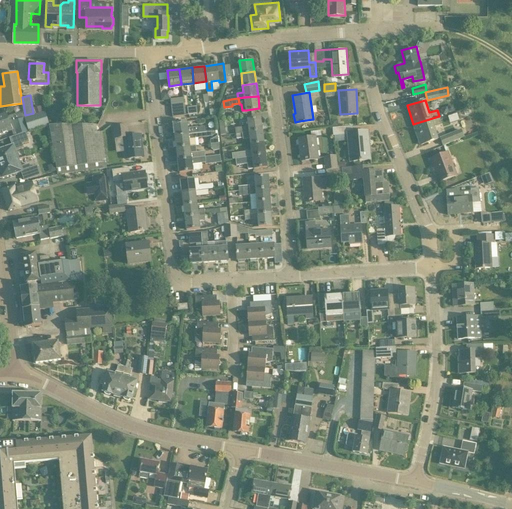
[(197,112),(196,104),(187,105),(188,113),(197,112)]
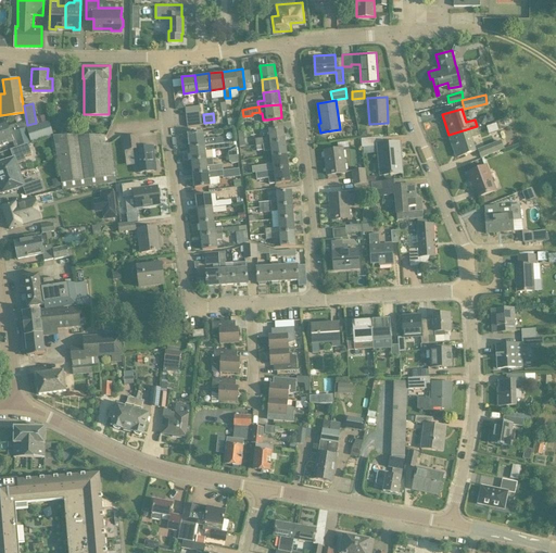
[(201,116),(186,118),(187,125),(201,123),(201,116)]
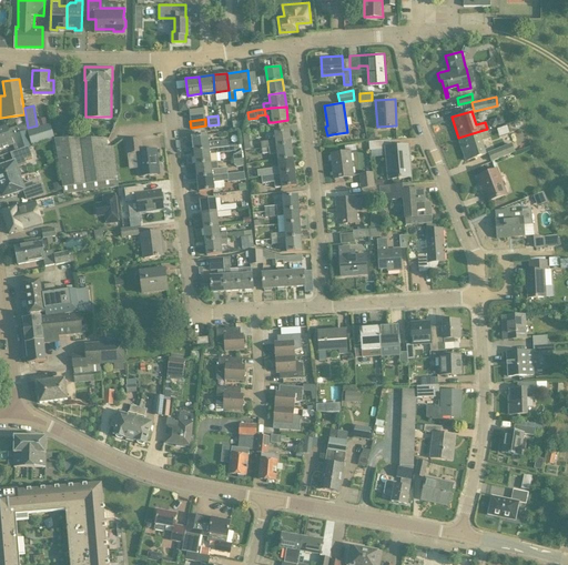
[(7,122),(0,124),(0,134),(10,131),(11,134),(26,130),(27,129),(24,121),(8,127),(7,122)]
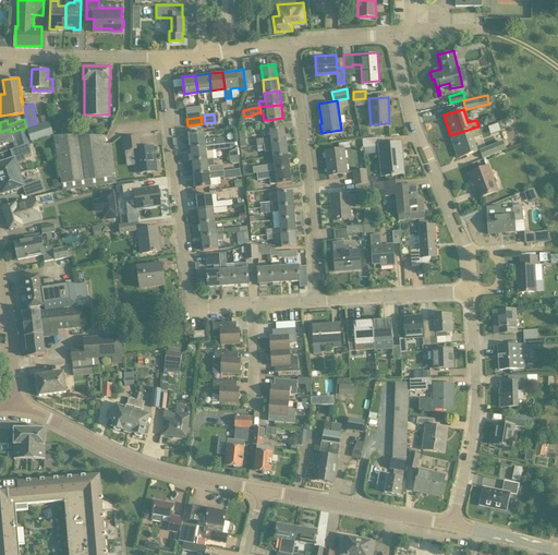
[(32,141),(53,134),(49,120),(26,127),(32,141)]
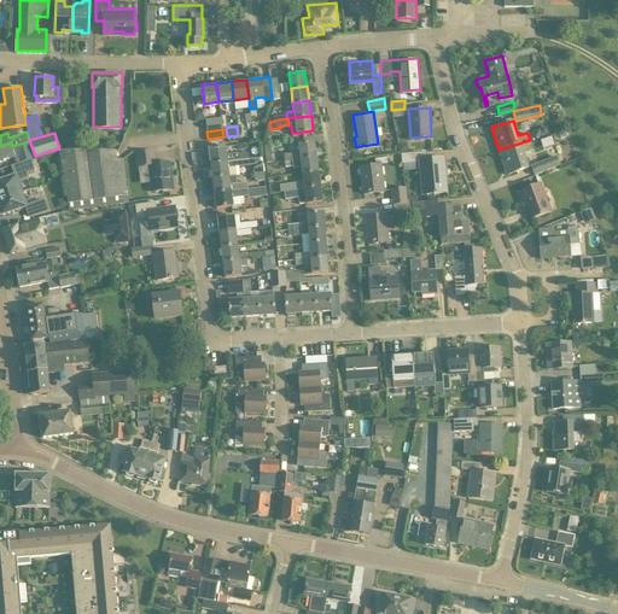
[(301,157),(316,156),(315,140),(299,142),(299,150),(301,157)]
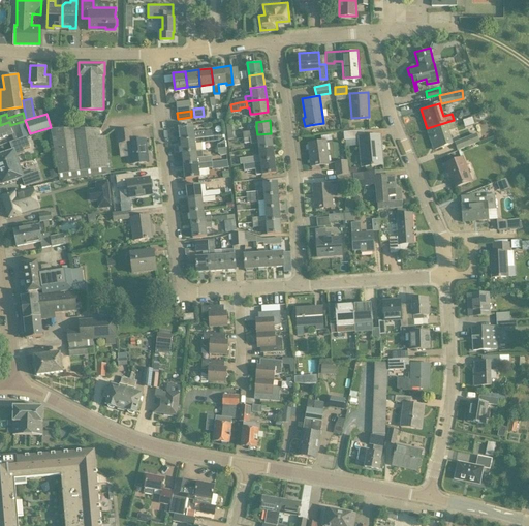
[(447,129),(456,127),(454,120),(427,128),(434,148),(452,143),(447,129)]
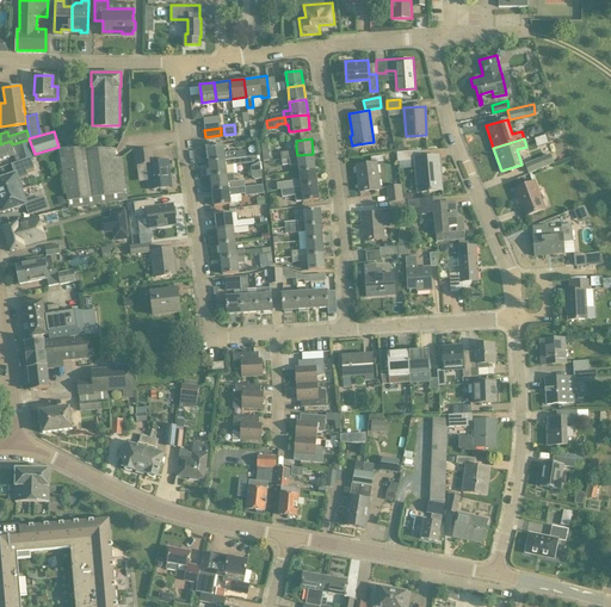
[(32,154),(28,140),(12,144),(11,141),(0,144),(0,158),(14,153),(17,160),(32,154)]
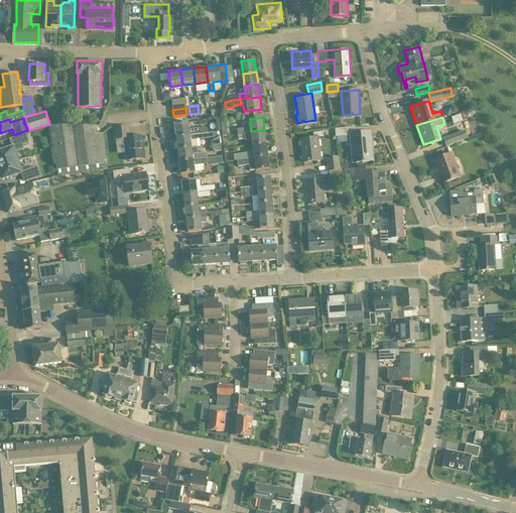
[(208,131),(207,126),(189,128),(188,121),(175,123),(176,134),(208,131)]
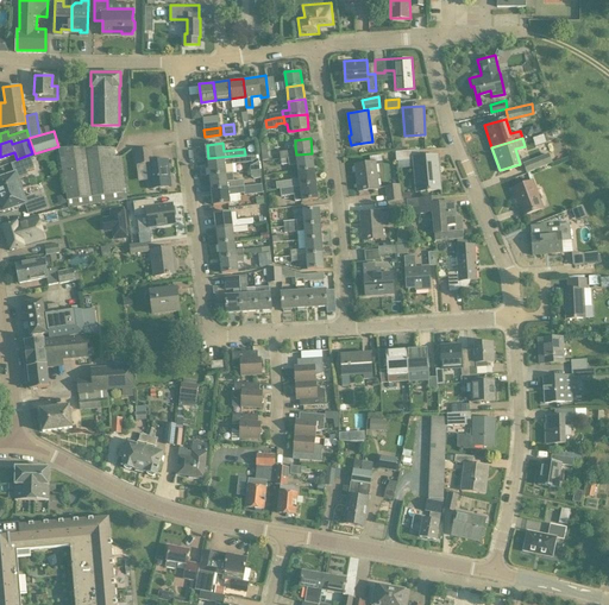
[(66,146),(58,146),(68,205),(126,197),(126,189),(121,153),(115,155),(114,146),(66,146)]
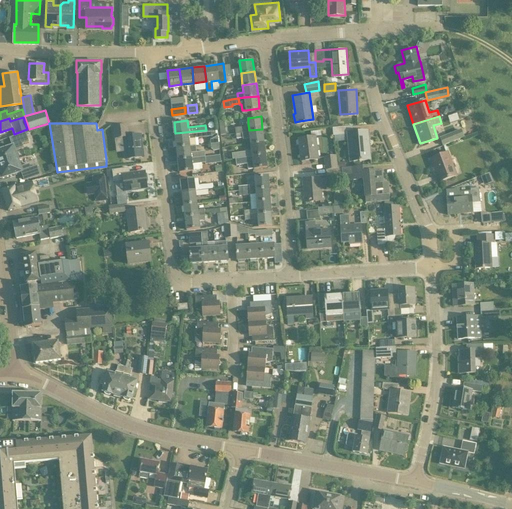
[(142,145),(141,132),(128,134),(127,123),(113,125),(114,136),(124,135),(126,156),(141,155),(140,145),(142,145)]
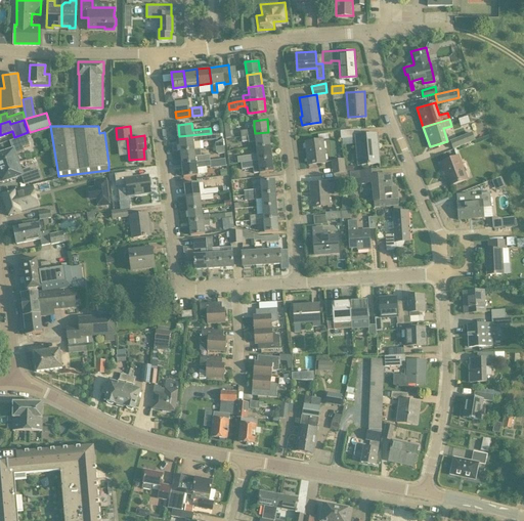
[(360,127),(340,129),(341,137),(355,135),(358,164),(379,162),(376,133),(361,134),(360,127)]
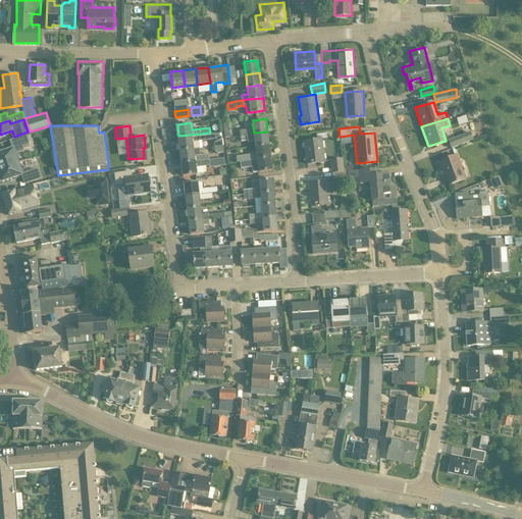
[(469,130),(448,139),(451,146),(472,138),(469,130)]
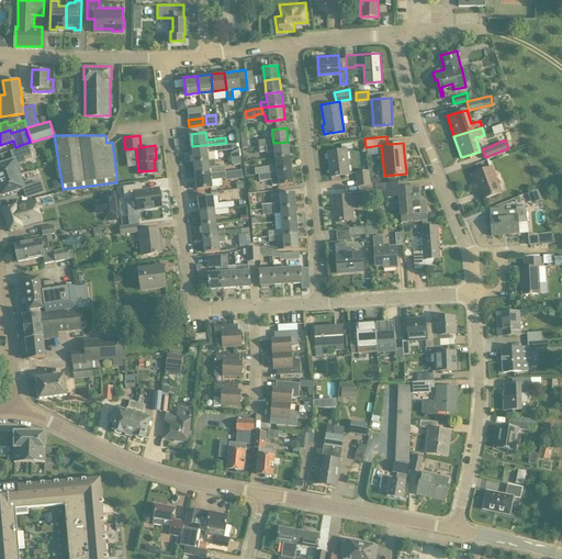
[(346,148),(352,147),(352,141),(341,142),(341,148),(327,151),(329,175),(349,172),(347,148),(346,148)]
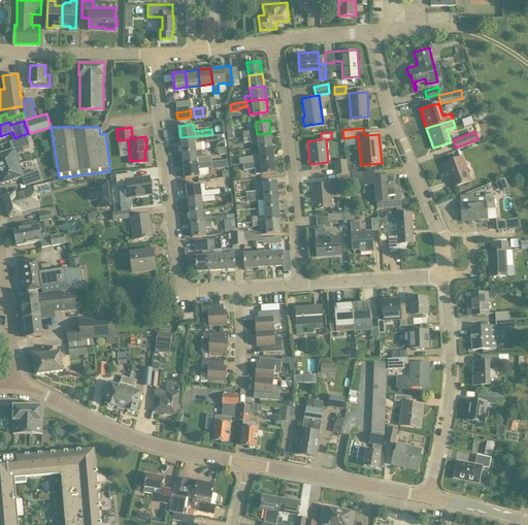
[(180,137),(182,151),(196,149),(195,141),(201,140),(218,138),(223,135),(222,133),(212,134),(180,137)]
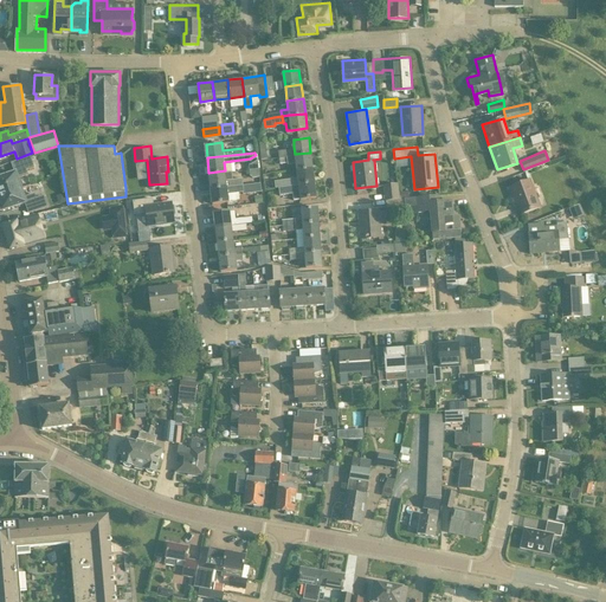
[(288,162),(296,161),(297,168),(313,167),(310,153),(295,154),(287,155),(288,161),(288,162)]
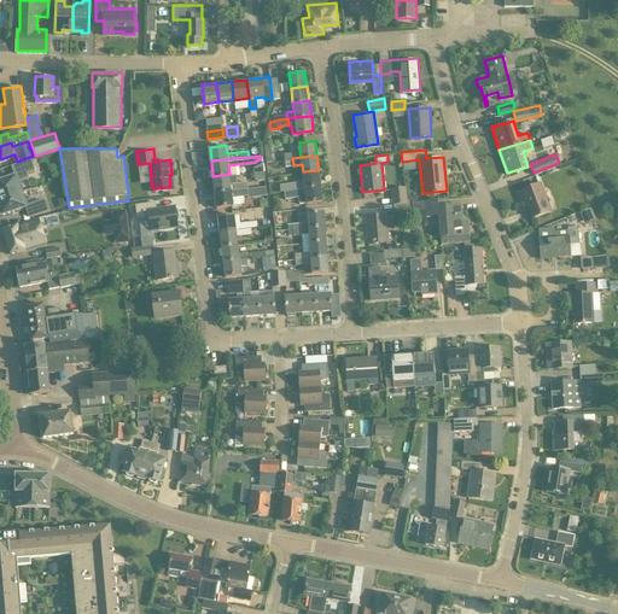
[(0,196),(21,189),(18,179),(28,175),(25,170),(34,168),(30,158),(12,164),(16,174),(0,179),(0,196)]
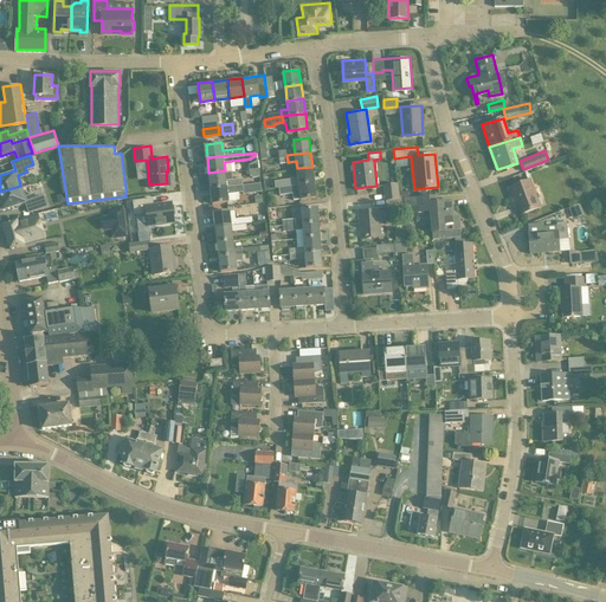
[(275,186),(278,186),(315,181),(313,167),(297,168),(298,177),(290,179),(282,180),(275,180),(275,186)]
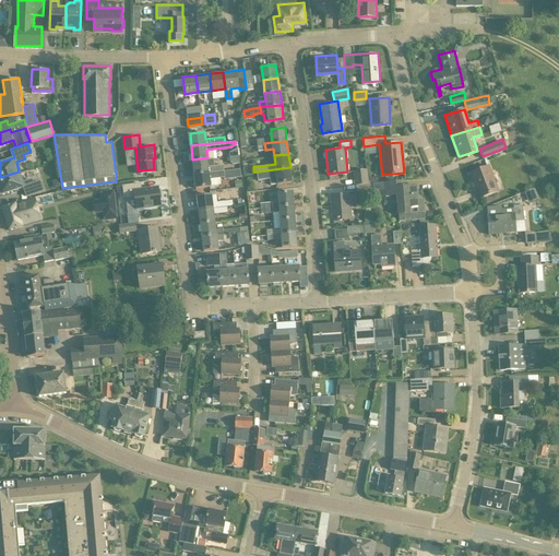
[(207,157),(192,160),(194,173),(221,170),(224,169),(223,164),(214,164),(214,157),(207,157)]
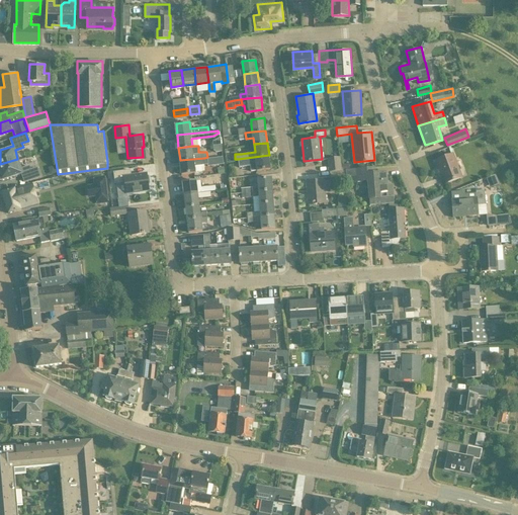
[(453,153),(436,159),(441,174),(444,173),(447,181),(461,176),(453,153)]
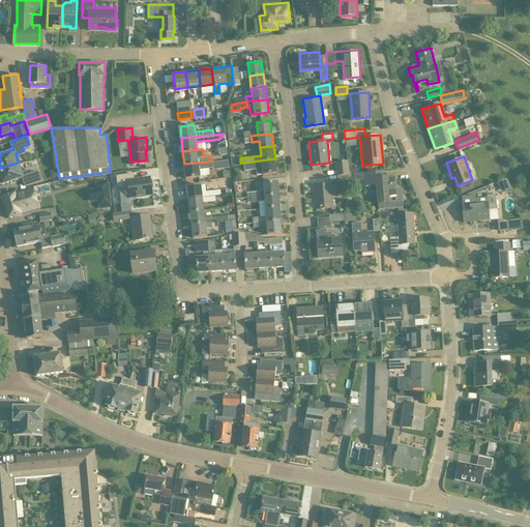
[(276,171),(275,158),(243,163),(244,169),(256,168),(257,173),(263,172),(263,173),(276,171)]
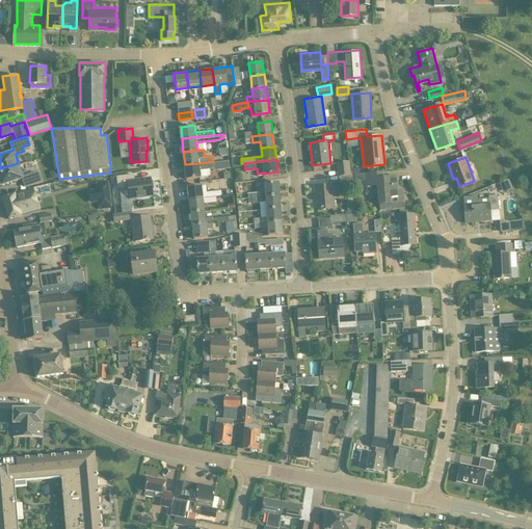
[(338,175),(351,174),(349,159),(336,161),(338,175)]
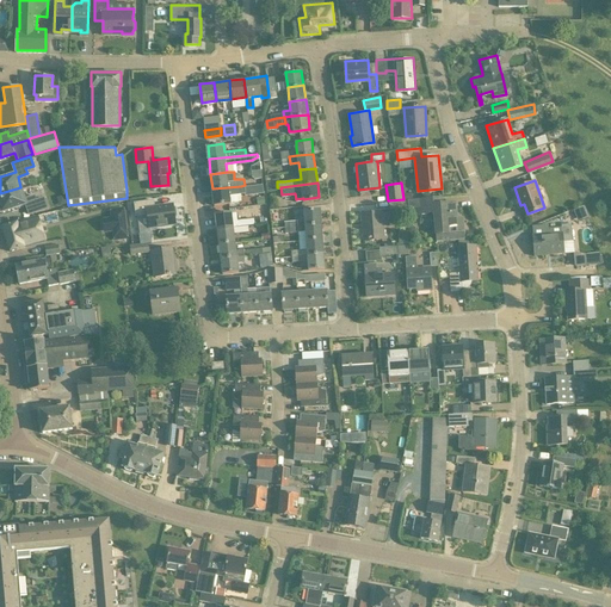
[(241,186),(213,189),(214,204),(230,202),(229,193),(245,192),(245,193),(264,192),(263,184),(245,185),(241,186)]
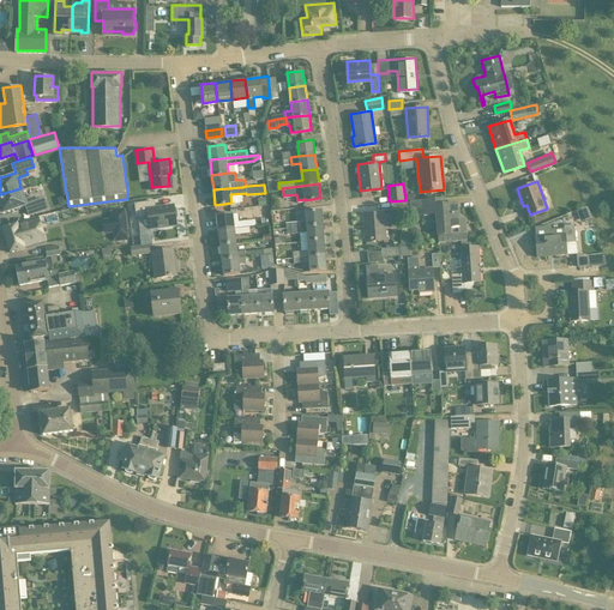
[(1,211),(25,203),(29,213),(47,206),(43,197),(36,199),(34,194),(24,198),(20,188),(0,194),(0,210),(1,211)]
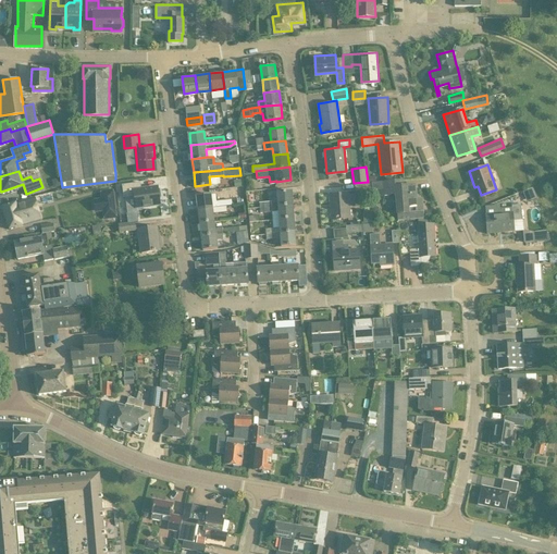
[(369,181),(369,186),(371,185),(372,188),(379,187),(380,195),(395,194),(398,219),(423,217),(422,197),(416,198),(415,184),(404,184),(404,179),(371,181),(369,181)]
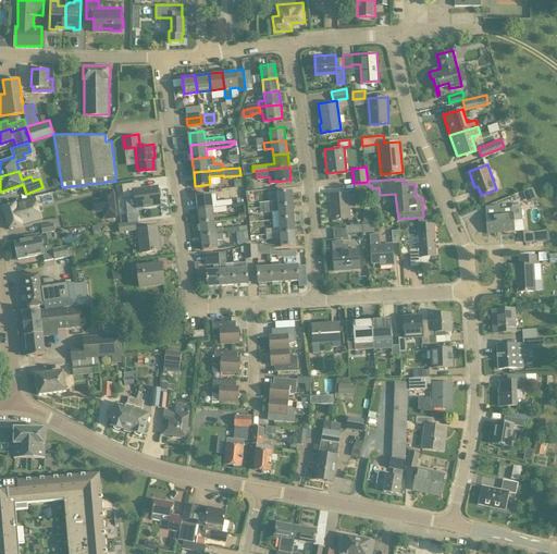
[(139,181),(122,184),(124,196),(135,194),(136,206),(159,202),(157,186),(140,188),(139,181)]
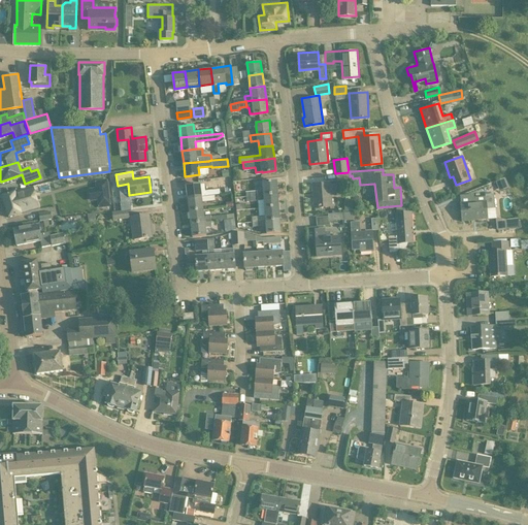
[(499,188),(508,185),(504,174),(495,178),(499,188)]
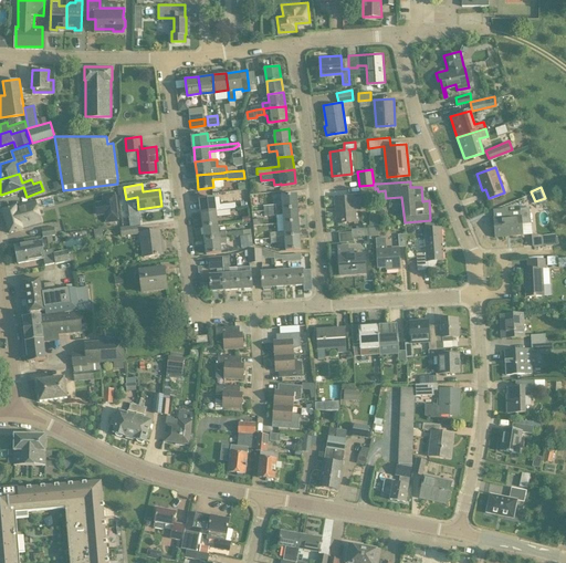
[(281,194),(282,208),(297,207),(296,193),(281,194)]
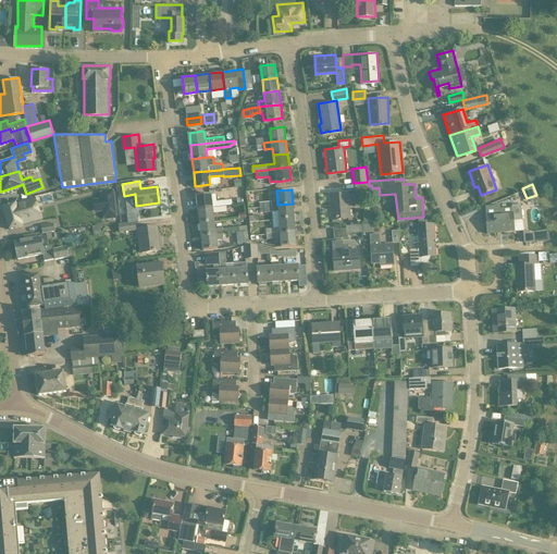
[(113,191),(101,192),(102,200),(103,210),(104,219),(116,218),(113,191)]
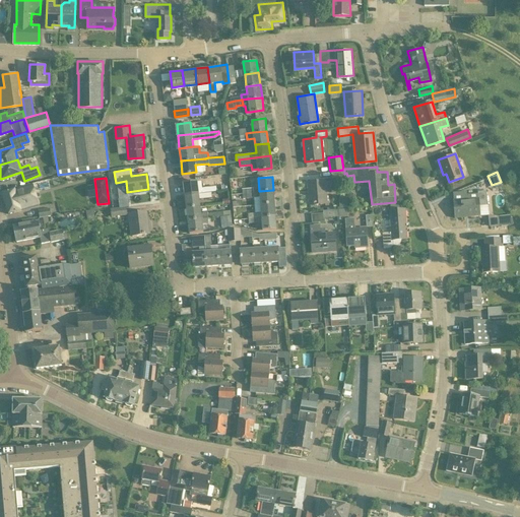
[(324,179),(307,181),(309,203),(326,201),(324,179)]
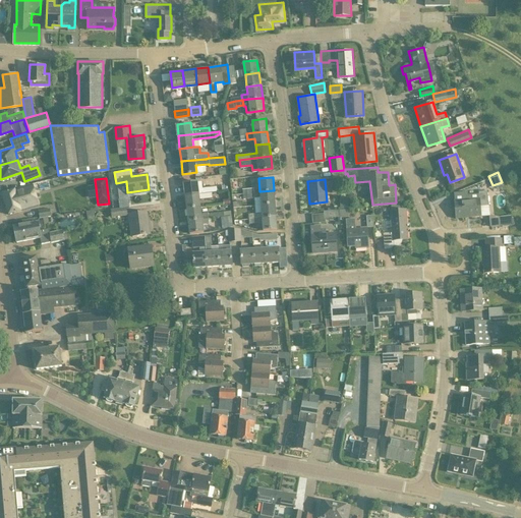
[(183,182),(185,194),(198,193),(197,180),(183,182)]
